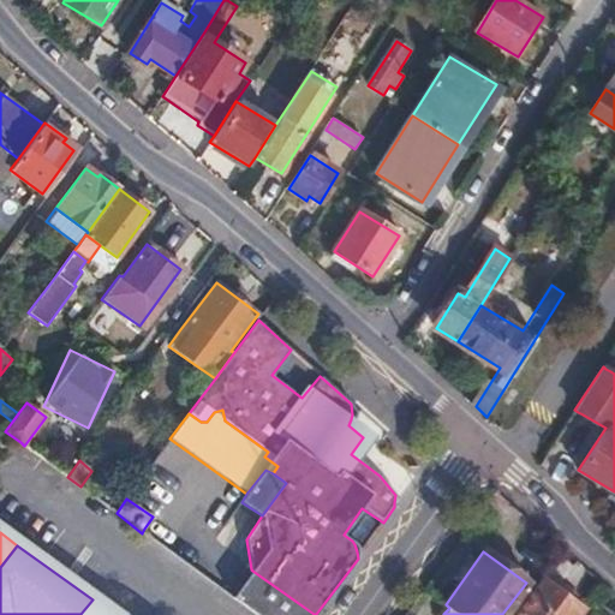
[(258,614),(314,614),(252,571),(234,597),(258,614)]
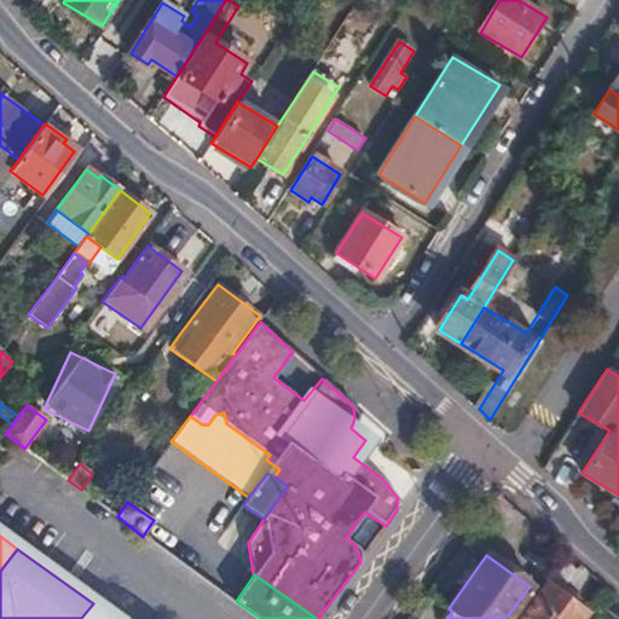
[(545,584),(521,618),(573,618),(580,611),(545,584)]
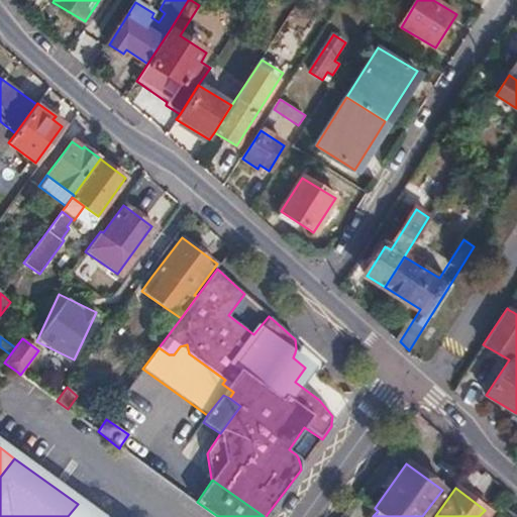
[(68,516),(95,516),(78,504),(68,516)]
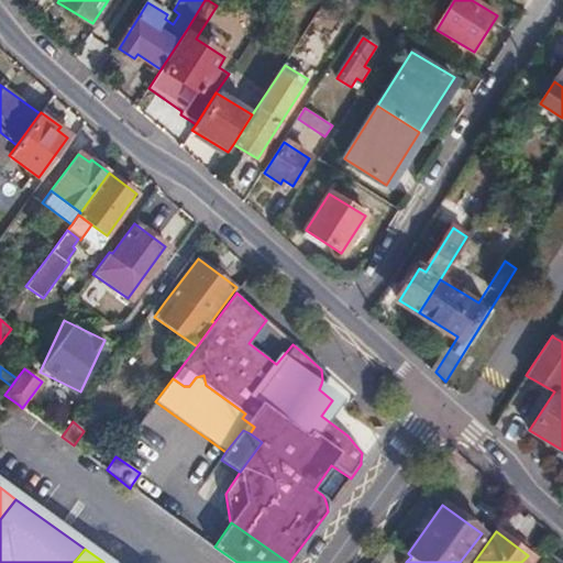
All buildings are outlined.
